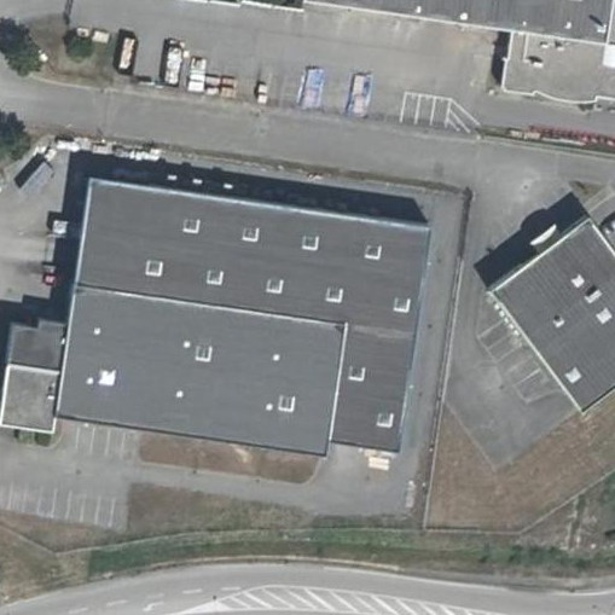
[(614,0),(311,0),(514,29),(509,59),(506,59),(502,91),(534,96),(534,93),(539,93),(552,99),(562,102),(570,103),(587,103),(597,103),(597,97),(614,99),(614,0)]
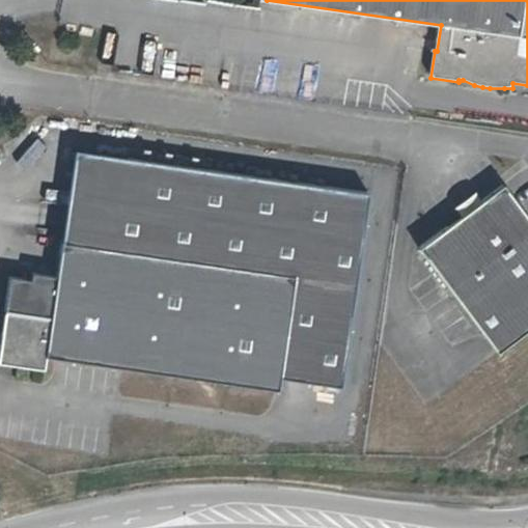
[(115,251),(129,160),(76,153),(63,244),(115,251)]
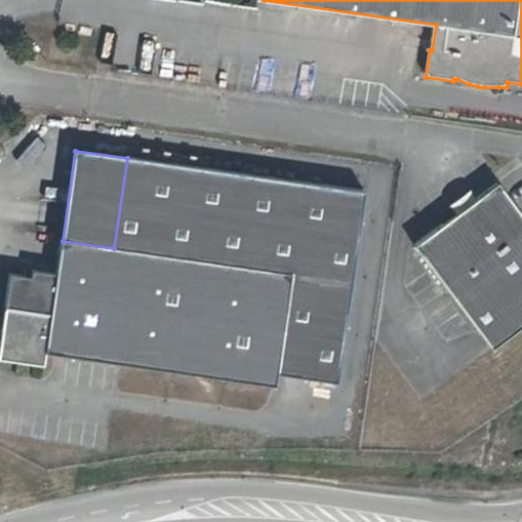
[(338,384),(366,193),(127,158),(114,248),(63,241),(57,276),(34,273),(33,279),(11,277),(6,310),(12,311),(9,332),(3,331),(0,355),(0,360),(45,367),(47,355),(277,388),(278,375),(338,384)]
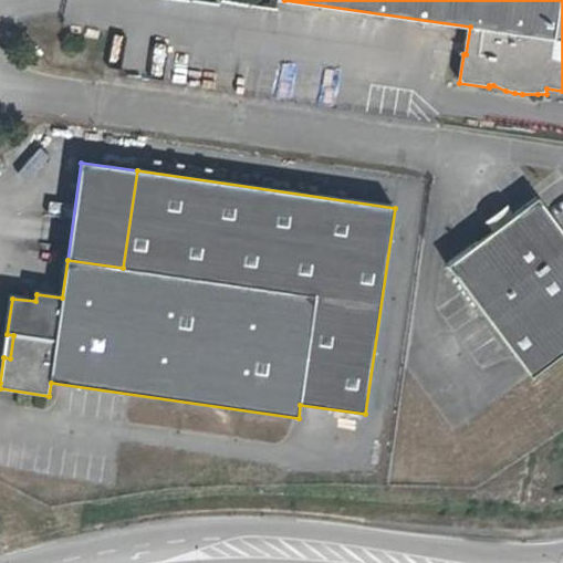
[(562,231),(539,199),(448,267),(532,378),(562,354),(562,231)]
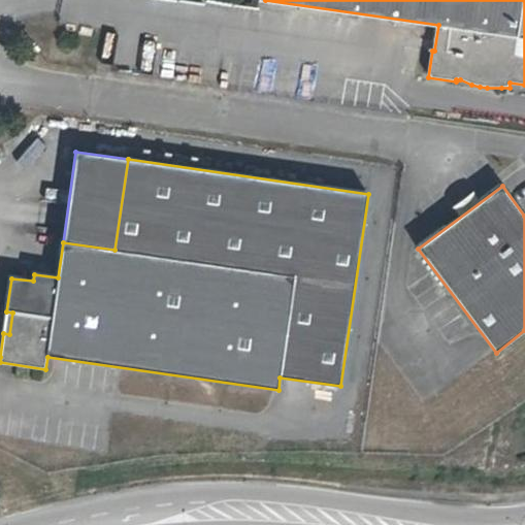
[(9,334),(12,313),(6,312),(3,333),(9,334)]
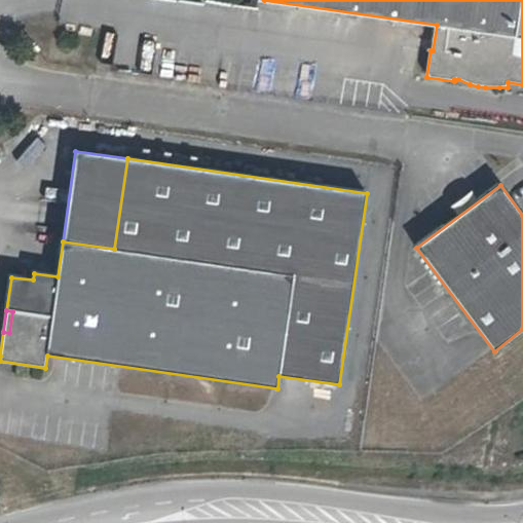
All buildings are outlined.
